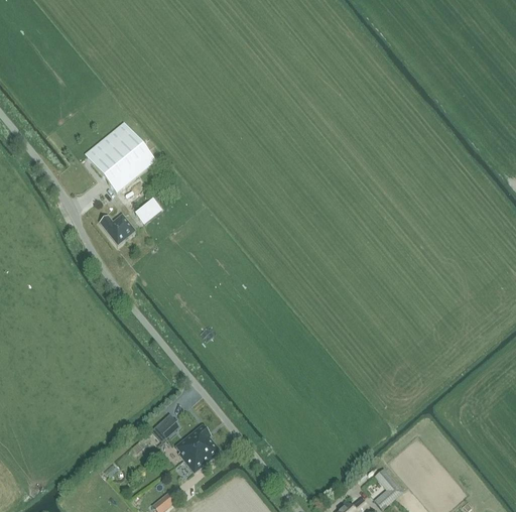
[(124,121),(85,152),(117,192),(155,160),(124,121)]
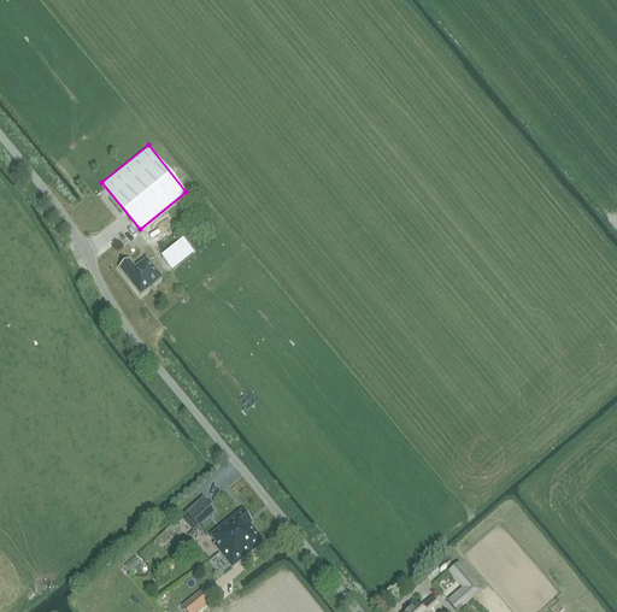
[(172,266),(193,248),(183,236),(162,253),(172,266)]
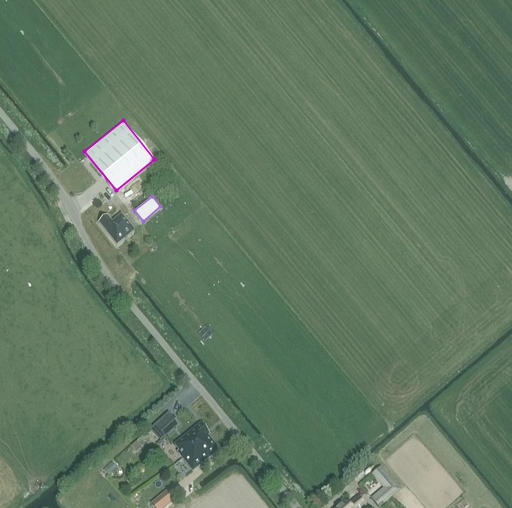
[(92,223),(97,215),(91,211),(86,219),(92,223)]
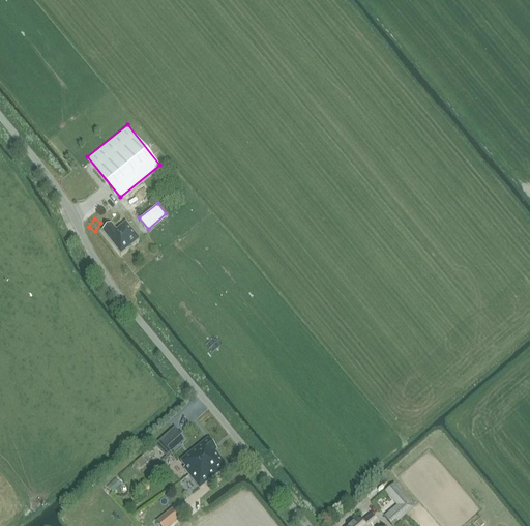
[(125,218),(116,227),(111,221),(102,228),(120,251),(139,236),(125,218)]
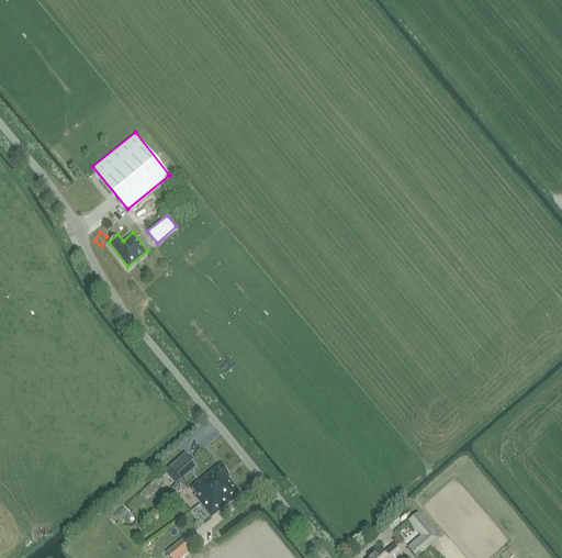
[(176,480),(181,476),(195,462),(184,450),(170,464),(165,468),(176,480)]
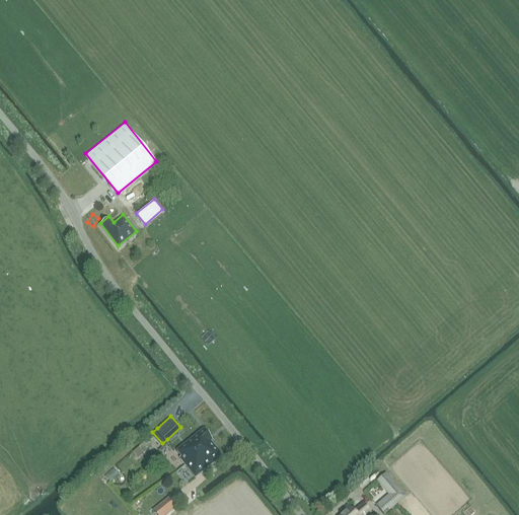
[(203,427),(176,448),(181,454),(179,455),(184,462),(212,440),(210,439),(212,437),(203,427)]
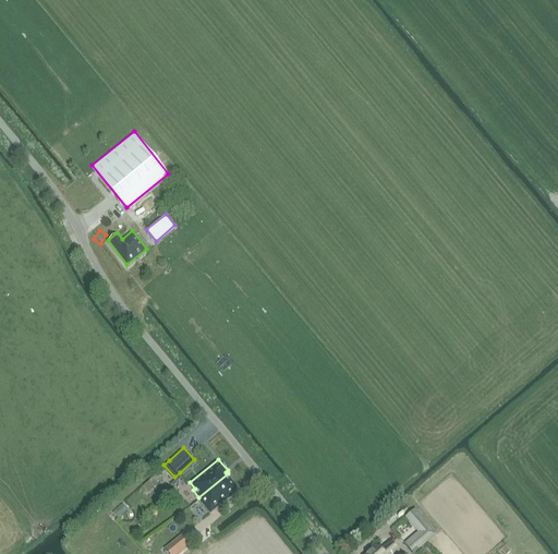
[(162,474),(158,469),(143,481),(148,488),(162,474)]
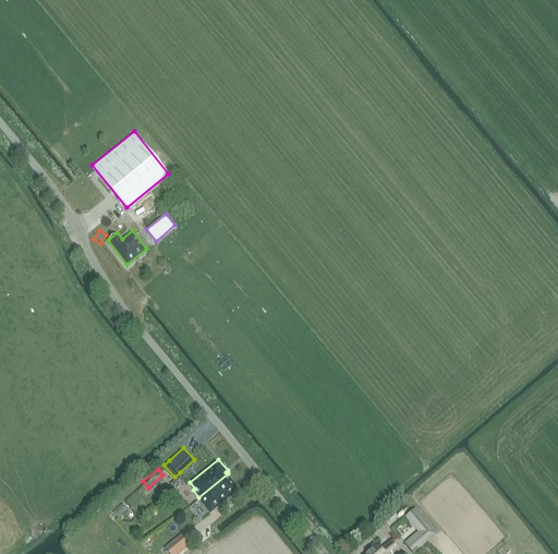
[(228,473),(198,497),(209,510),(239,488),(228,473)]
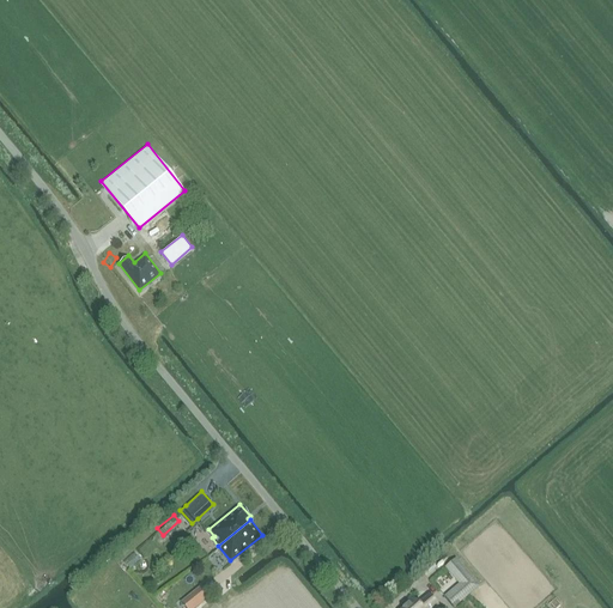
[(459,581),(444,593),(454,603),(479,582),(456,554),(444,564),(459,581)]
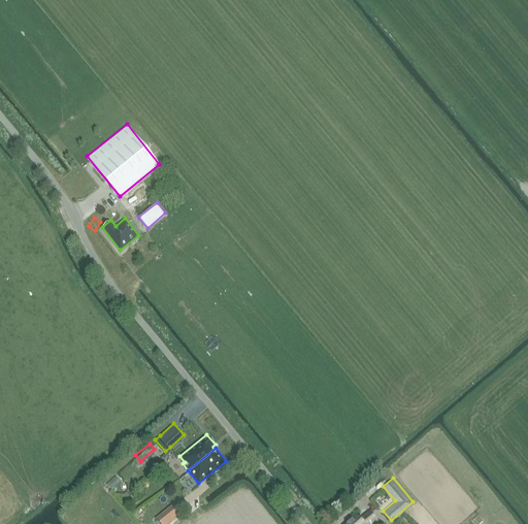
[(376,489),(370,496),(376,502),(383,496),(378,492),(380,491),(376,489)]
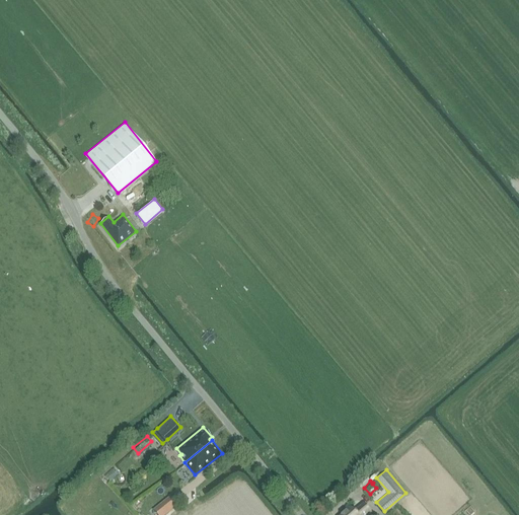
[(169,495),(153,508),(159,514),(162,514),(176,504),(169,495)]
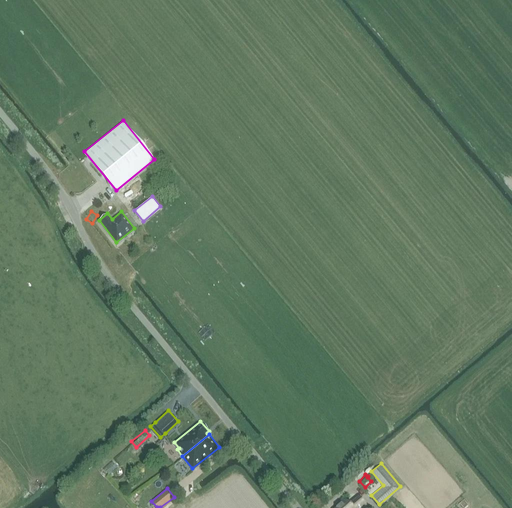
[(360,507),(365,504),(358,495),(349,503),(345,499),(334,507),(360,507)]
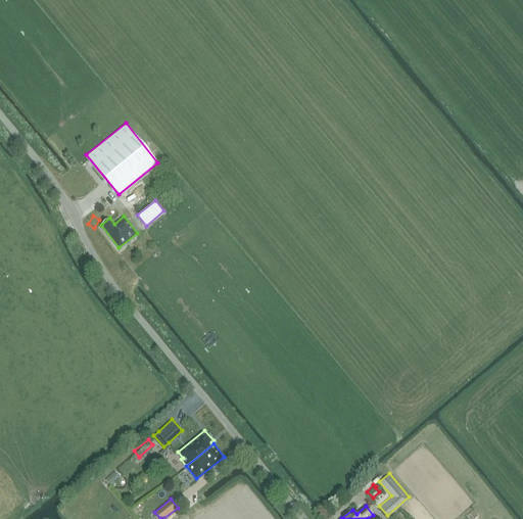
All buildings are outlined.
